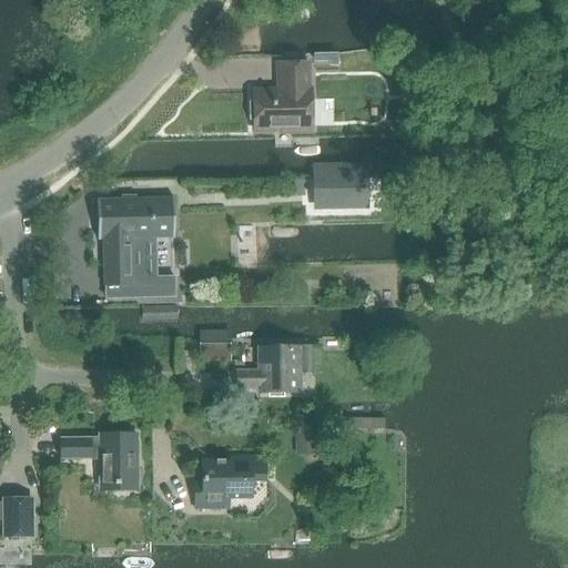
[(333,62),(316,62),(316,74),(333,74),(333,62)]
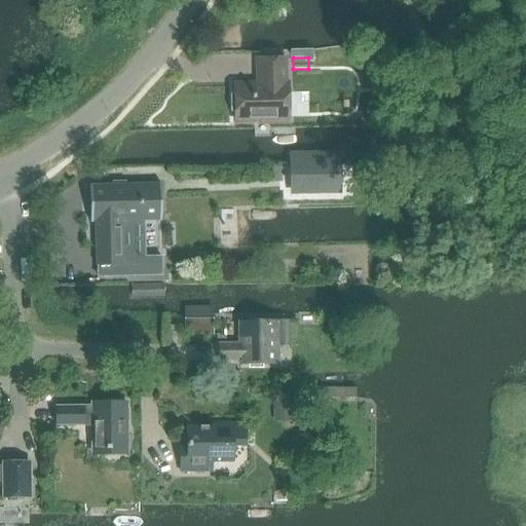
[(285,84),(285,60),(257,60),(258,73),(259,73),(259,84),(234,85),(235,122),(270,121),(270,123),(289,122),(288,84),(285,84)]
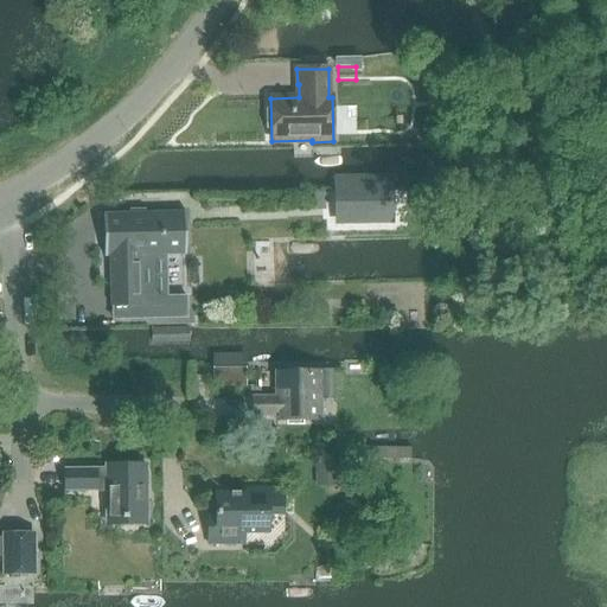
[(128,215),(103,216),(104,256),(109,256),(112,306),(119,306),(119,320),(186,318),(186,296),(166,296),(149,298),(148,255),(165,254),(185,254),(184,212),(144,215),(144,210),(128,210),(128,215)]
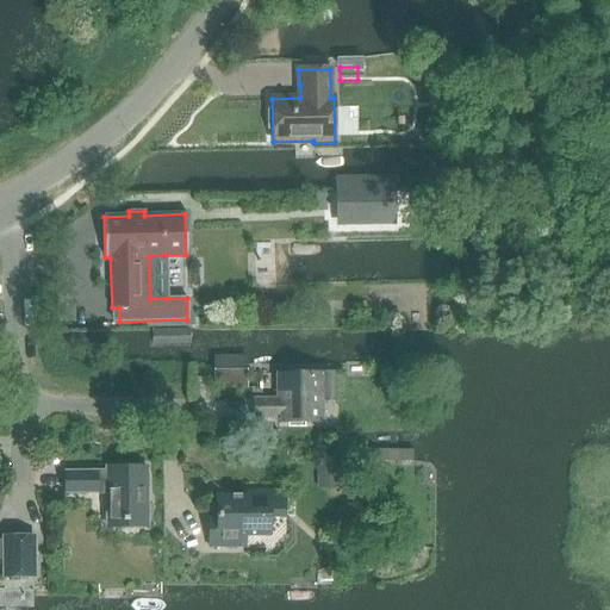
[(150,347),(190,347),(190,329),(150,329),(150,347)]
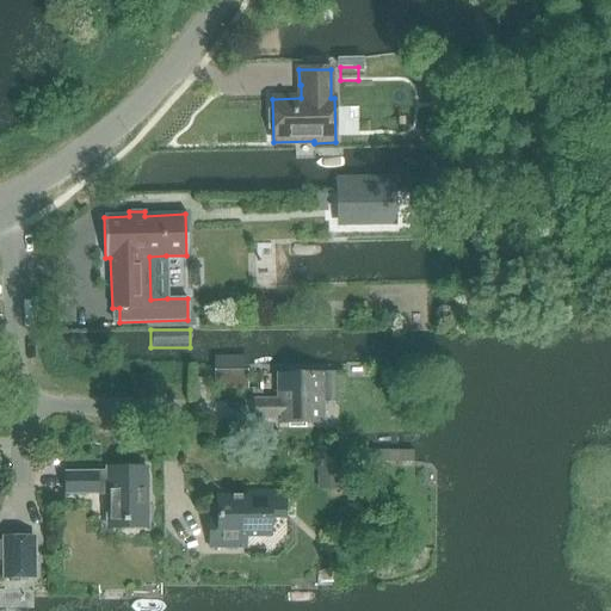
[(213,371),(213,388),(245,388),(245,370),(245,356),(213,356),(213,371)]
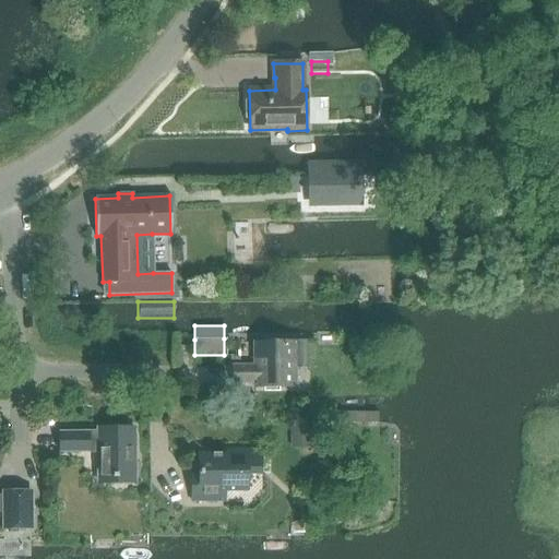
[(295,387),(295,367),(305,367),(305,343),(254,343),(254,367),(234,367),(234,382),(254,382),(254,387),(295,387)]
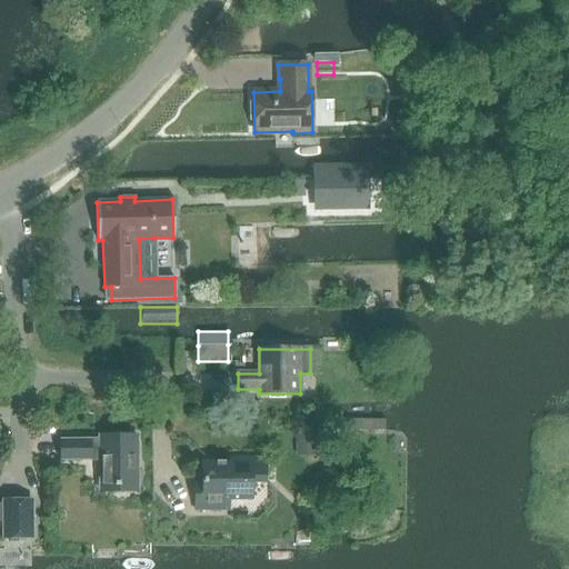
[(137,491),(137,437),(99,437),(99,440),(61,441),(61,460),(99,460),(99,491),(137,491)]
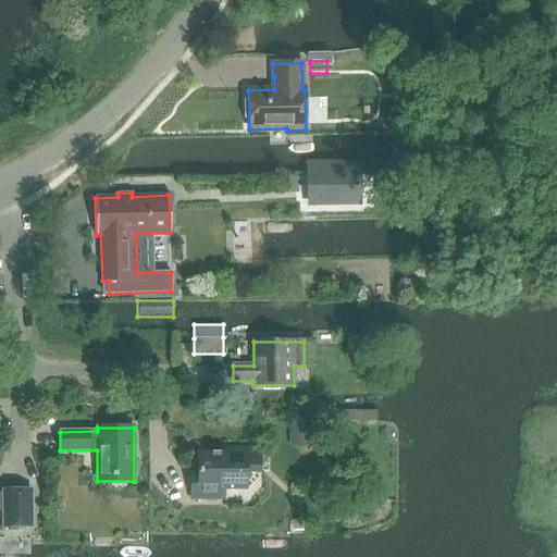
[(309,428),(288,429),(289,447),(310,446),(309,428)]
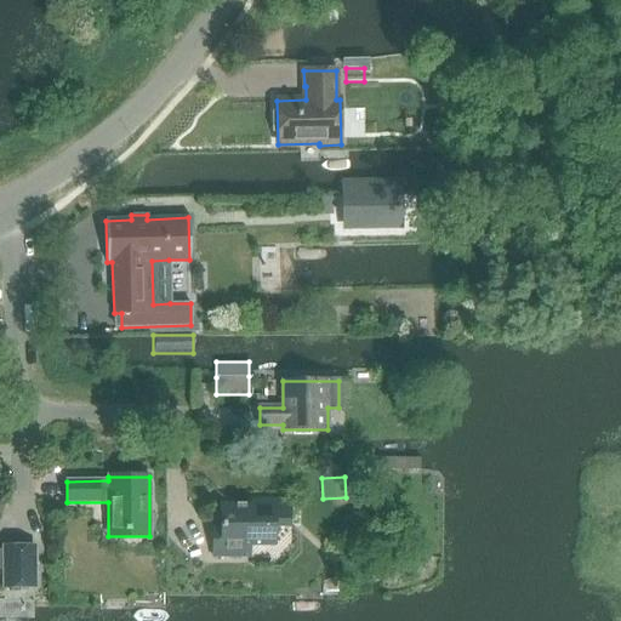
[(212,558),(249,557),(249,546),(274,546),(274,528),(289,528),(289,500),(248,500),(248,505),(220,505),(221,537),(212,539),(212,558)]
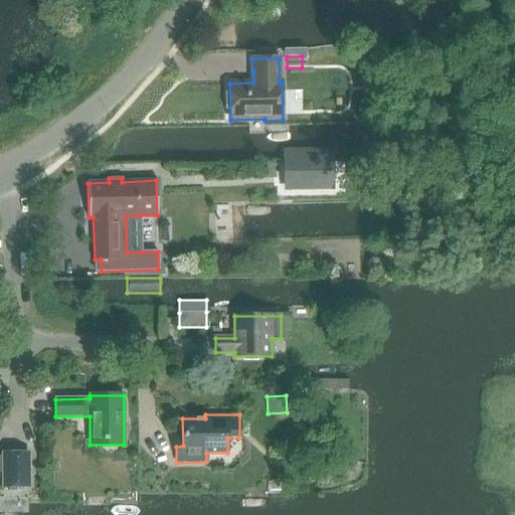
[(0,456),(0,473),(4,473),(4,488),(28,487),(27,453),(3,454),(3,457),(0,456)]
